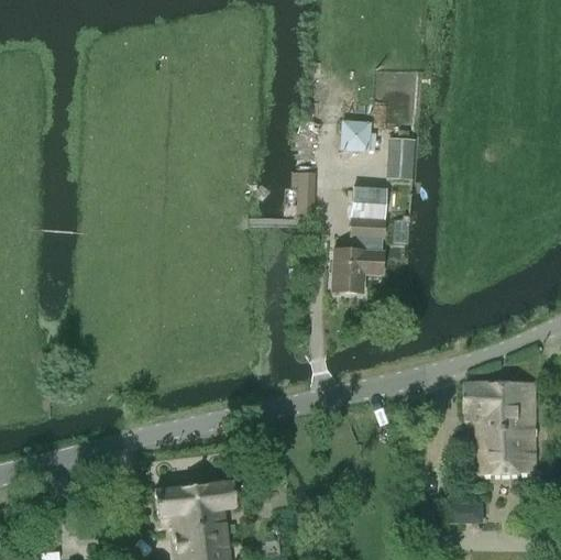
[(387,176),(410,177),(415,178),(417,138),(416,138),(389,136),(389,144),(387,176)]
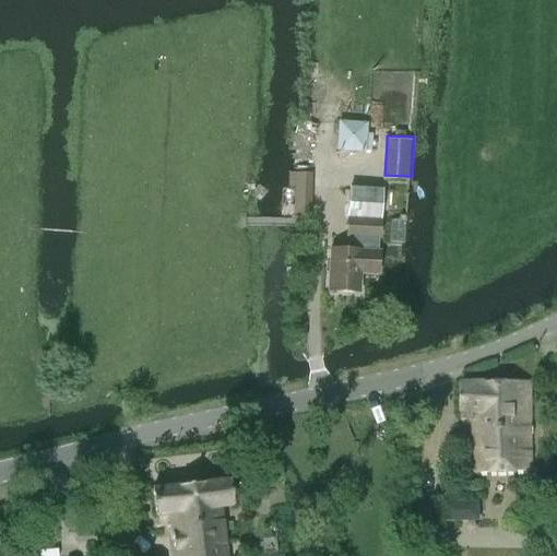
[(332,247),(330,288),(362,290),(363,271),(380,272),(381,249),(364,248),(364,235),(381,236),(382,217),(384,186),(352,185),(351,206),(350,216),(348,234),(354,234),(354,248),(332,247)]
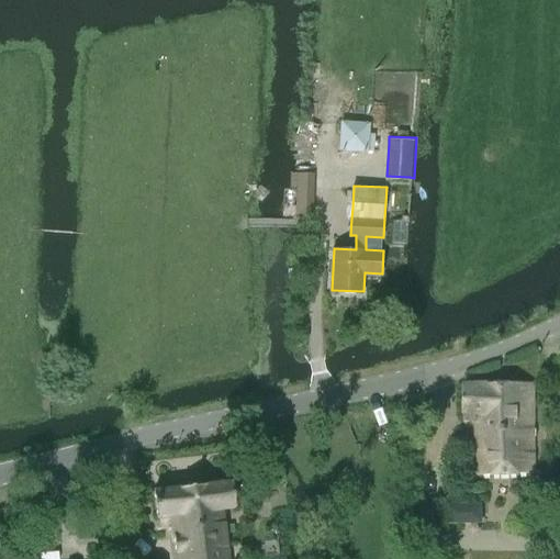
[(536,381),(467,382),(466,418),(480,418),(480,472),(536,470),(536,381)]
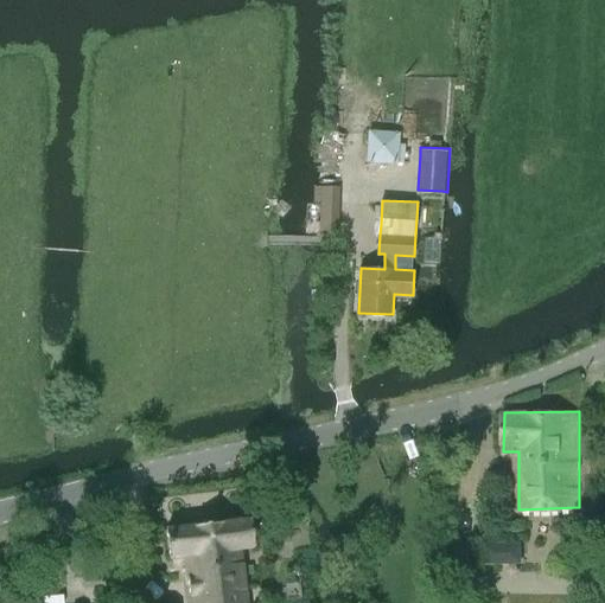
[(196,524),(169,527),(172,556),(186,555),(192,602),(247,602),(241,549),(254,547),(252,520),(224,523),(223,520),(196,524)]
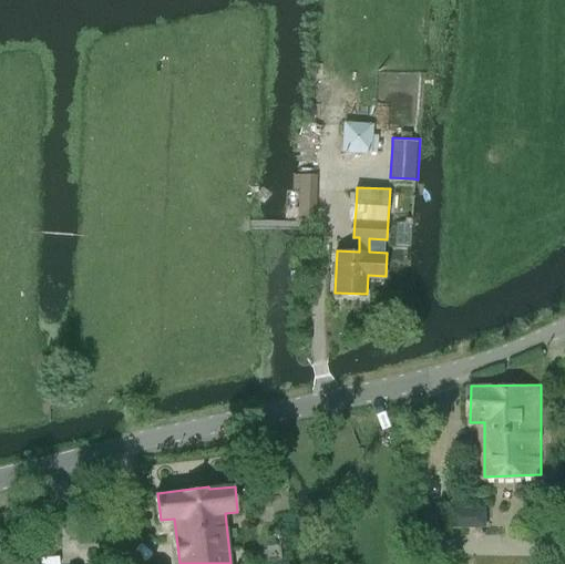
[(490,505),(453,505),(453,526),(490,526),(490,505)]
